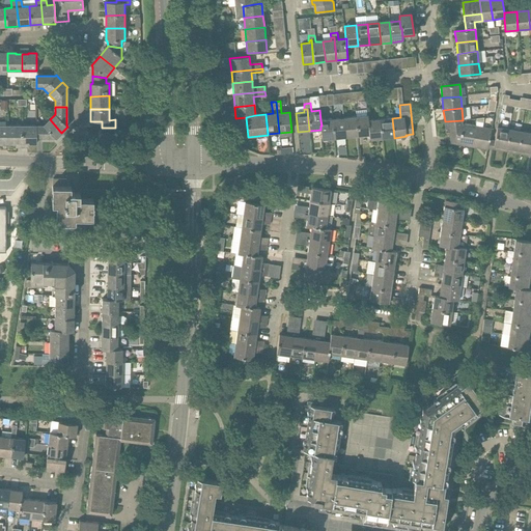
[(358,136),(369,135),(368,120),(368,115),(356,117),(358,136)]
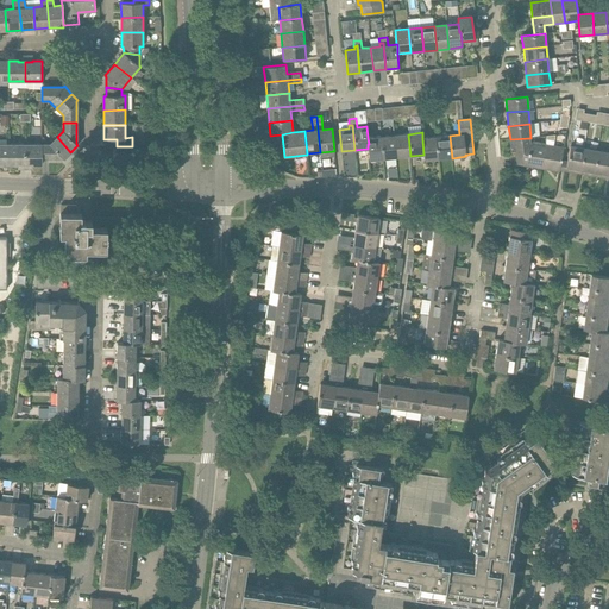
[(396,157),(410,156),(408,135),(394,136),(396,157)]
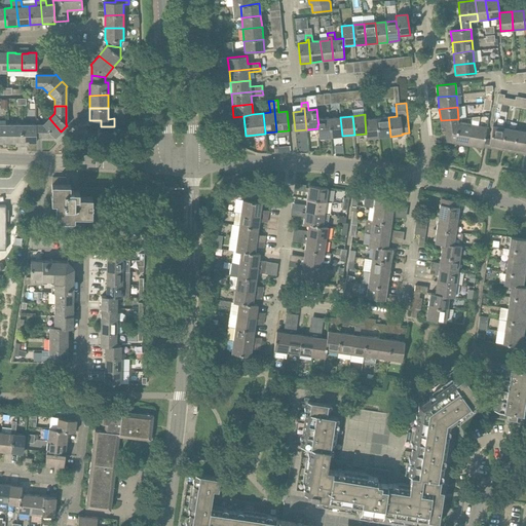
[(331,137),(342,136),(340,117),(329,118),(331,137)]
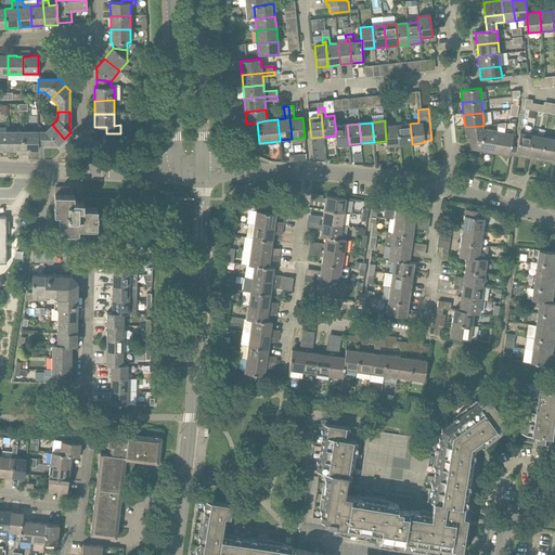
[(399,145),(412,144),(410,124),(398,125),(399,145)]
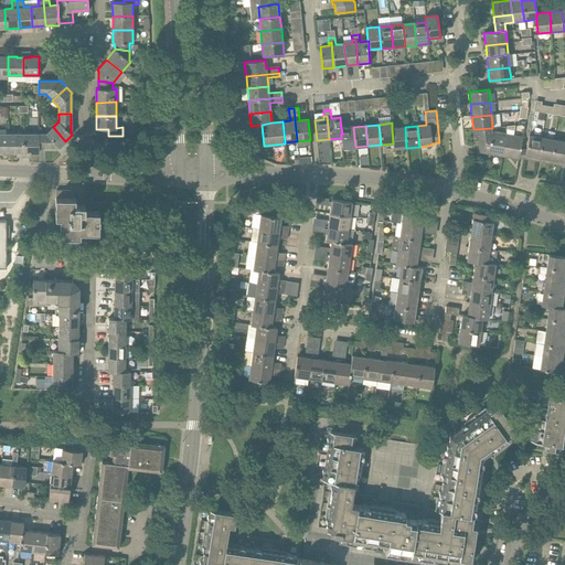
[(59,147),(65,141),(53,127),(45,135),(39,135),(39,147),(59,147)]
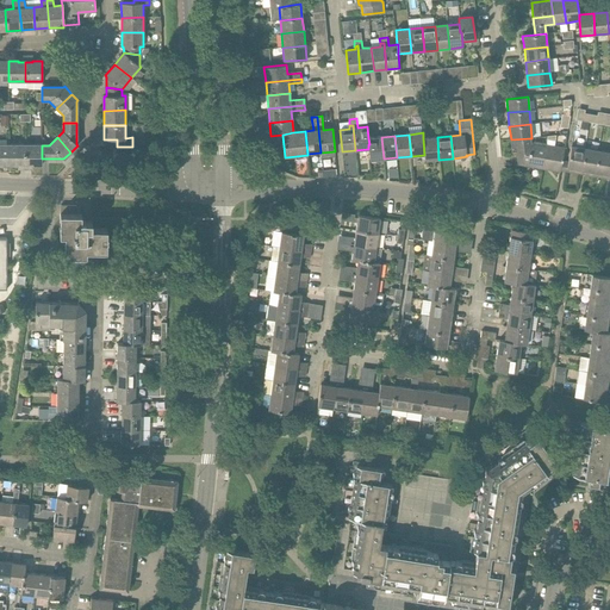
[(369,161),(384,159),(381,137),(368,138),(369,144),(368,144),(368,149),(369,161)]
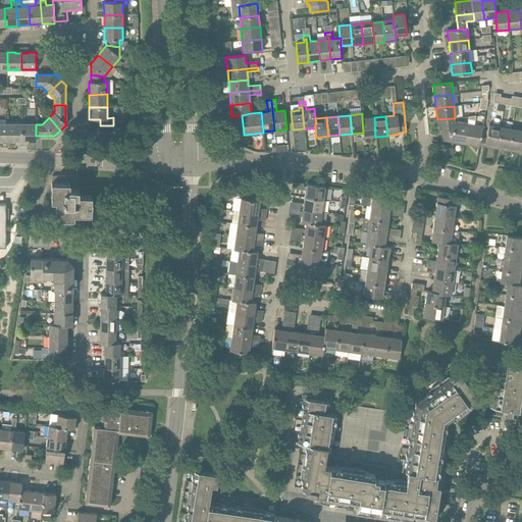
[(364,138),(375,137),(374,117),(362,118),(363,133),(364,138)]
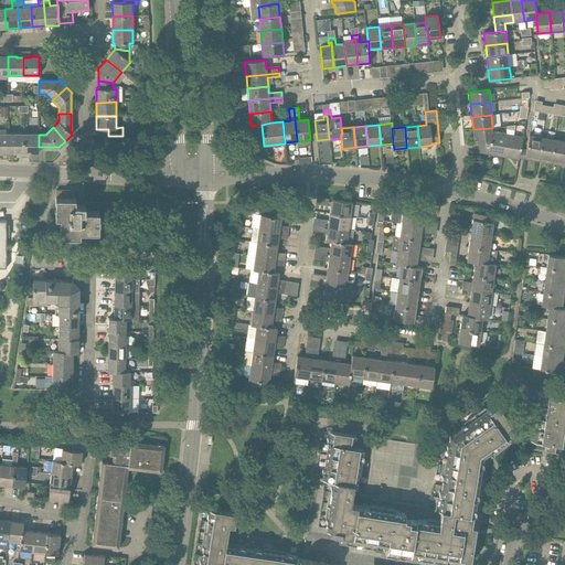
[(480,152),(502,157),(505,136),(492,132),(491,128),(473,129),(475,141),(479,140),(480,152)]
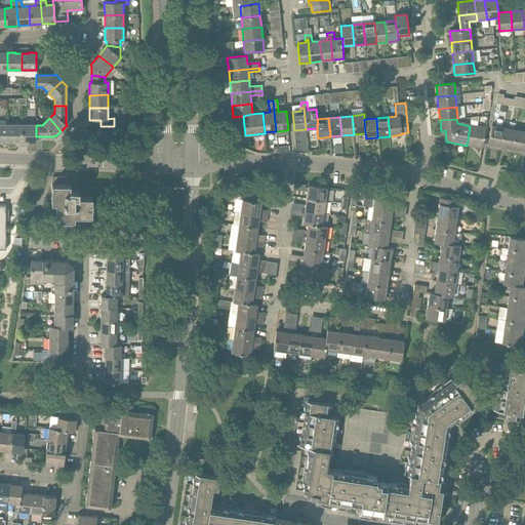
[(467,146),(482,148),(486,127),(470,124),(470,126),(467,146)]
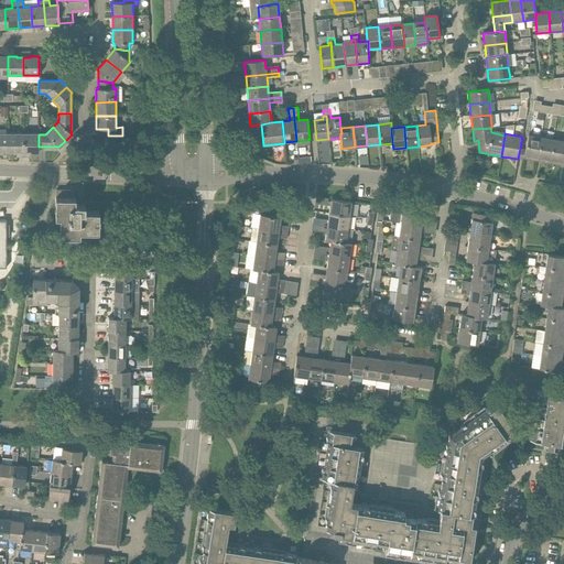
[(17,152),(23,152),(23,134),(8,134),(8,153),(17,153),(17,152)]
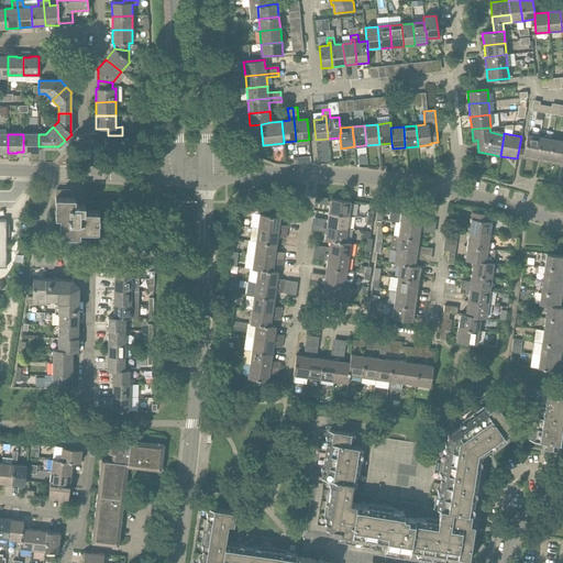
[(39,153),(39,146),(39,134),(23,134),(23,152),(29,152),(29,153),(39,153)]
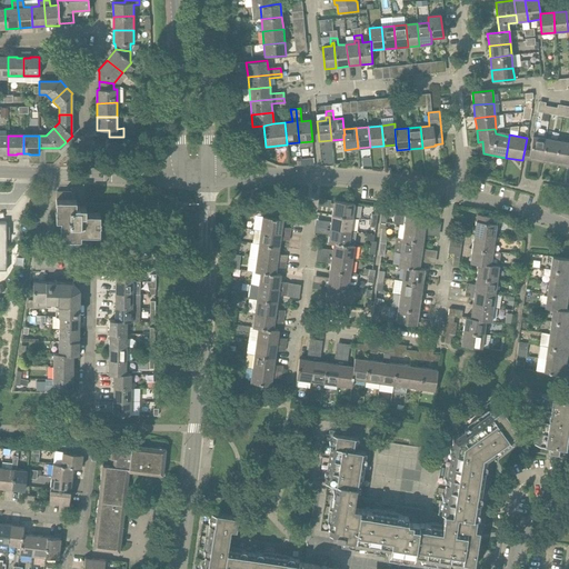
[(529,156),(541,158),(546,138),(532,136),(529,156)]
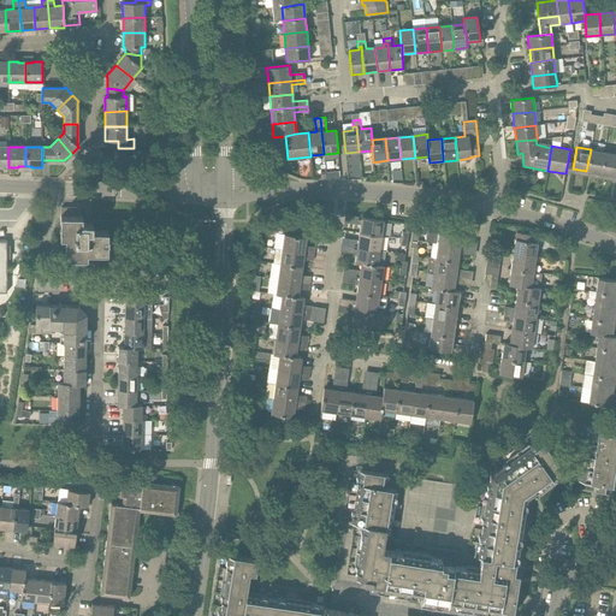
[(586,171),(600,173),(604,152),(591,149),(586,171)]
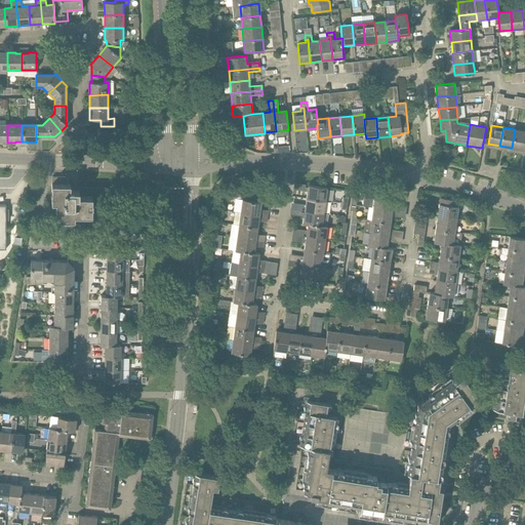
[(512,148),(523,150),(524,136),(524,131),(515,129),(512,148)]
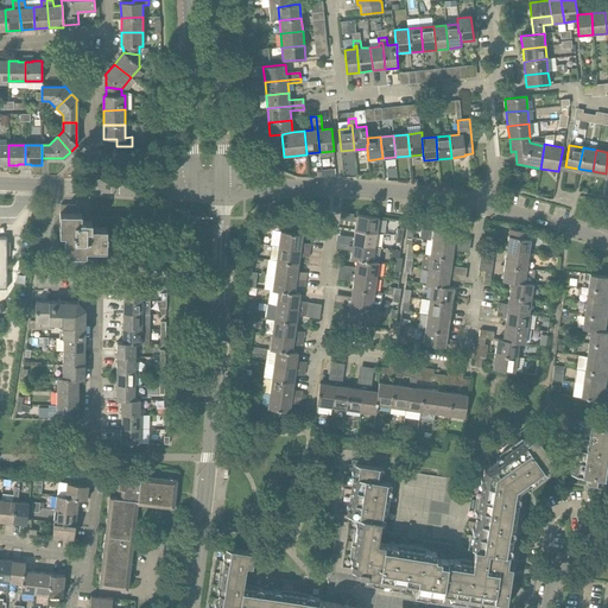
[(86,255),(87,251),(106,251),(107,228),(92,228),(92,221),(80,221),(80,223),(76,223),(76,206),(61,206),(59,235),(64,235),(64,255),(86,255)]
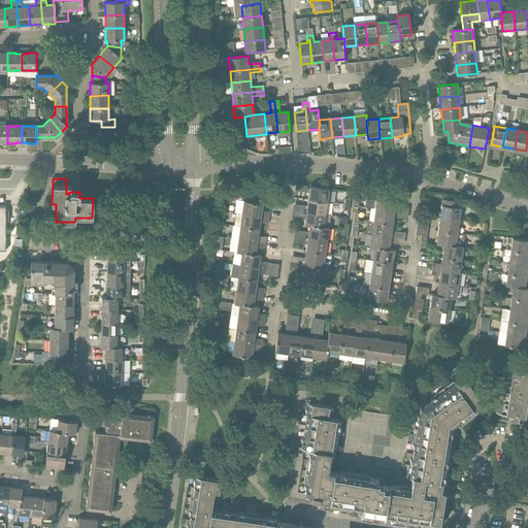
[(308,200),(327,202),(329,189),(310,187),(308,200)]
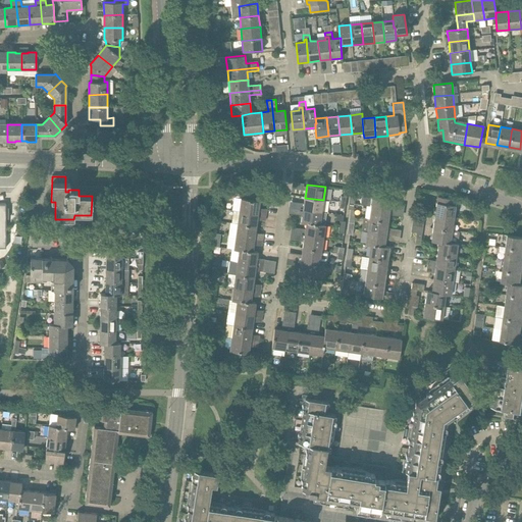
[(371,207),(389,210),(392,196),(373,193),(371,207)]
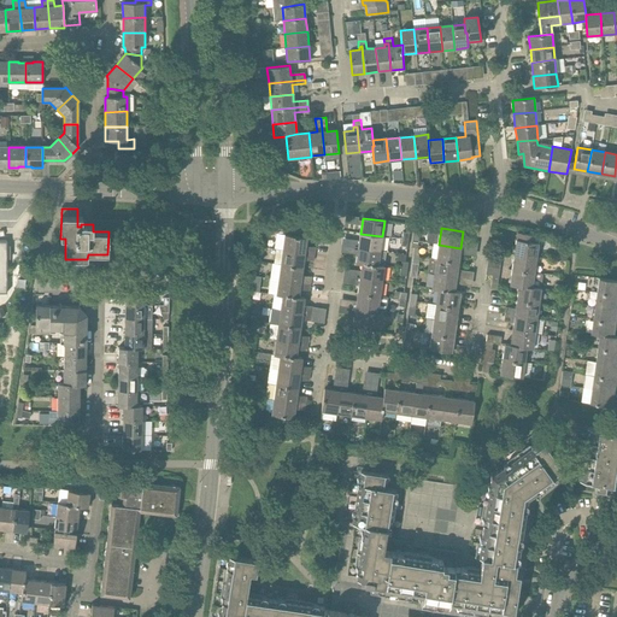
[(427,240),(438,242),(440,231),(429,230),(427,240)]
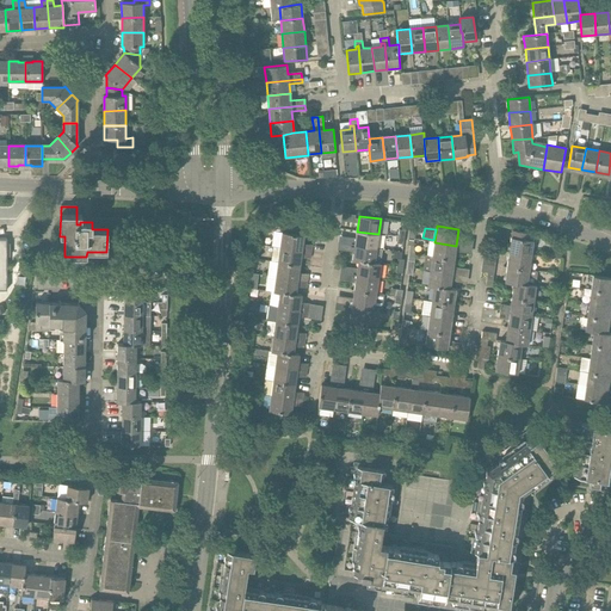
[(355,246),(376,248),(378,234),(357,232),(355,246)]
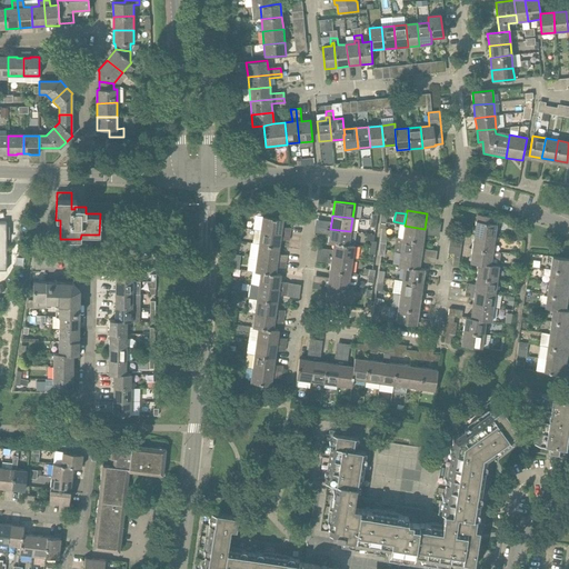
[(260,231),(290,235),(290,229),(281,228),(282,220),(262,217),(260,231)]
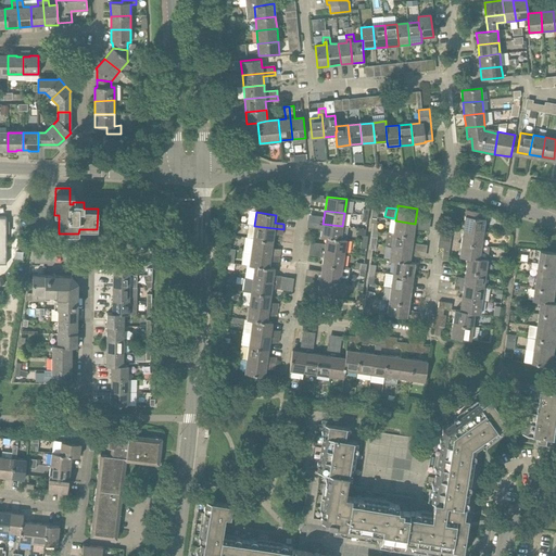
[(308,226),(319,227),(321,215),(310,213),(308,226)]
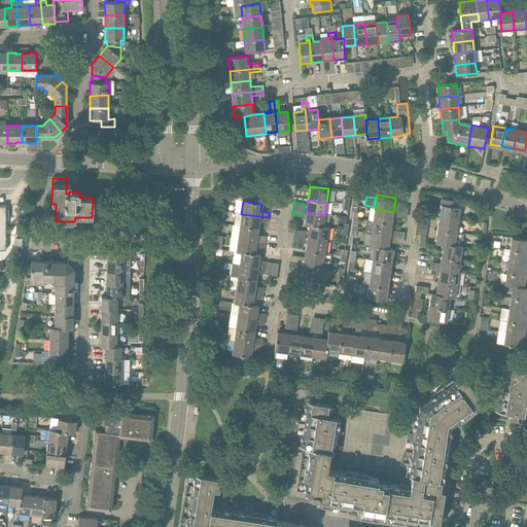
[(0,250),(6,250),(6,221),(8,221),(8,210),(6,210),(6,206),(0,205),(0,250)]
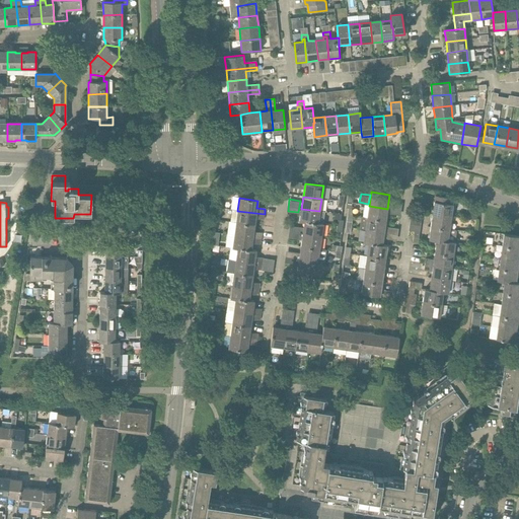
[(432,214),(450,217),(452,205),(434,202),(432,214)]
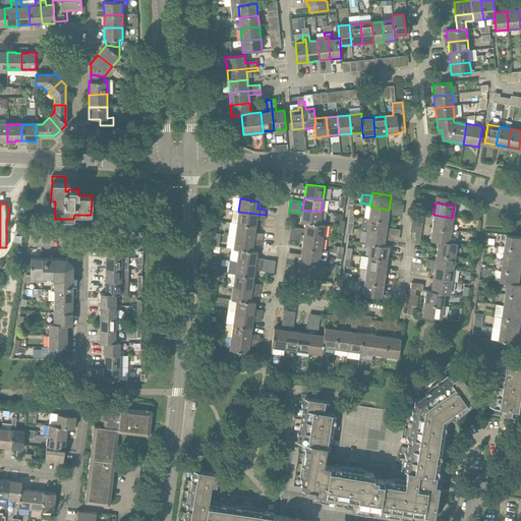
[(368,219),(387,222),(389,210),(370,207),(368,219)]
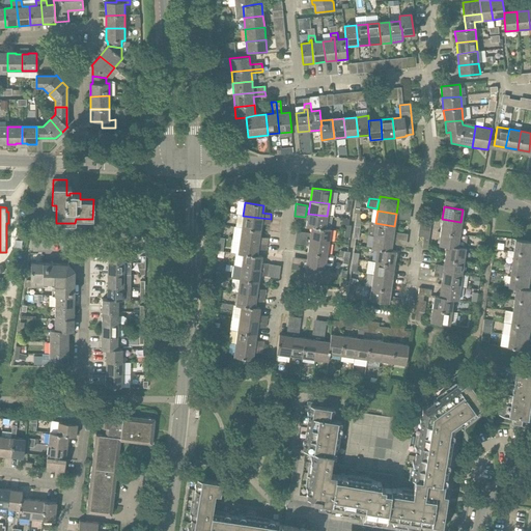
[(330,228),(325,228),(327,216),(308,214),(306,227),(311,227),(311,228),(330,230),(330,228)]
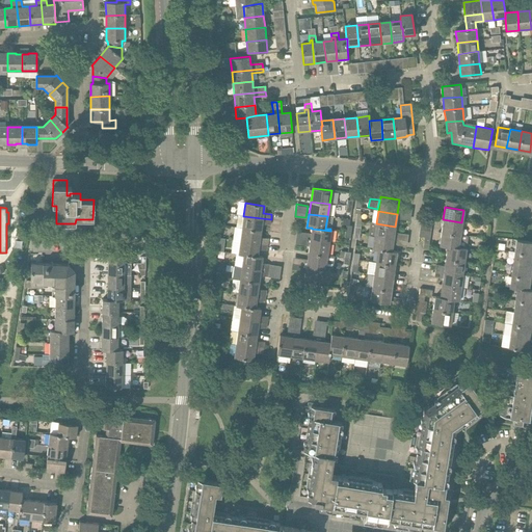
[(241,229),(261,232),(262,224),(270,225),(271,219),(243,216),(241,229)]
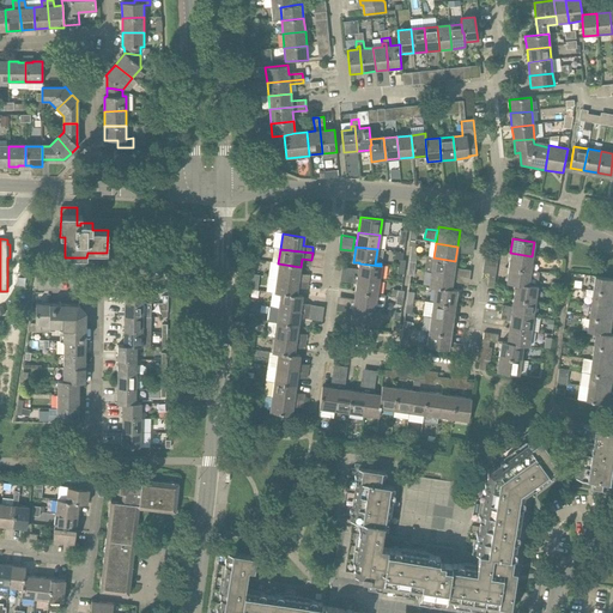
[(508,268),(530,271),(532,256),(510,253),(508,268)]
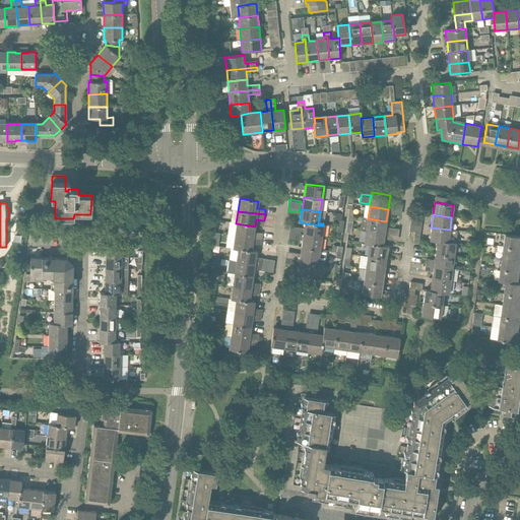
[(366,231),(384,234),(386,221),(368,218),(366,231)]
